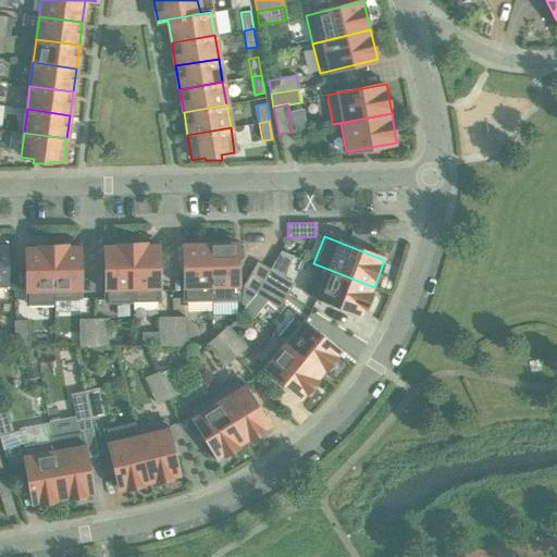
[(132,302),(131,242),(104,243),(107,302),(132,302)]
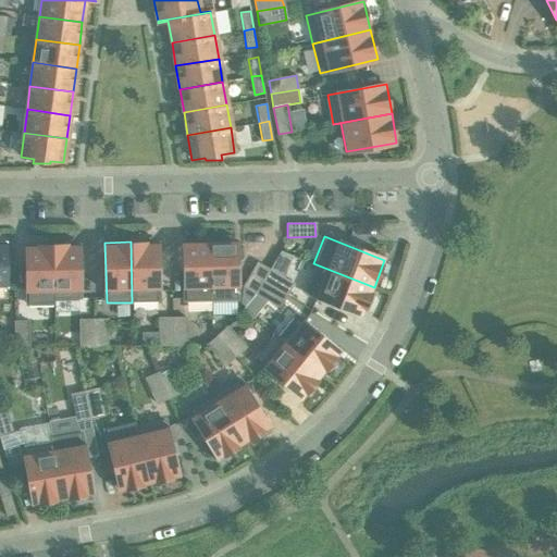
[(158,301),(157,242),(131,242),(132,302),(158,301)]
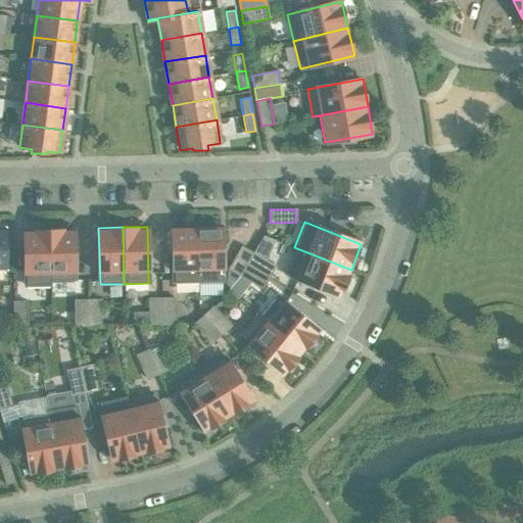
[(222,281),(221,227),(196,228),(198,282),(222,281)]
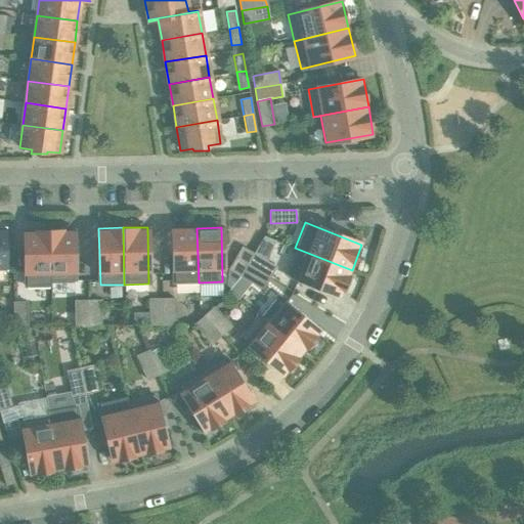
[(199,282),(197,228),(173,229),(174,282),(199,282)]
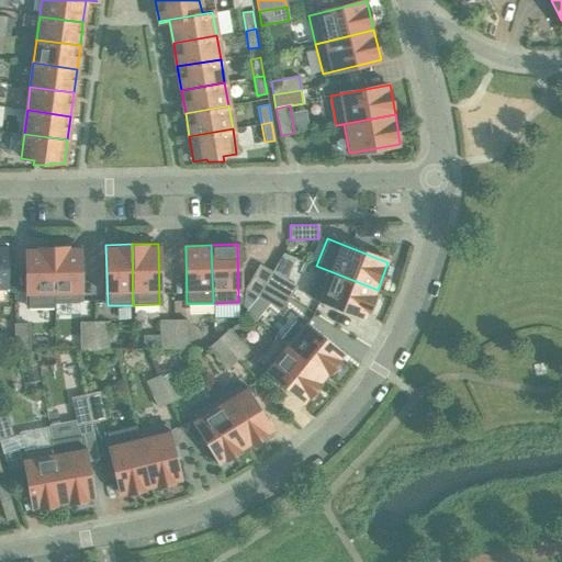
[(54,306),(52,246),(26,247),(27,307),(54,306)]
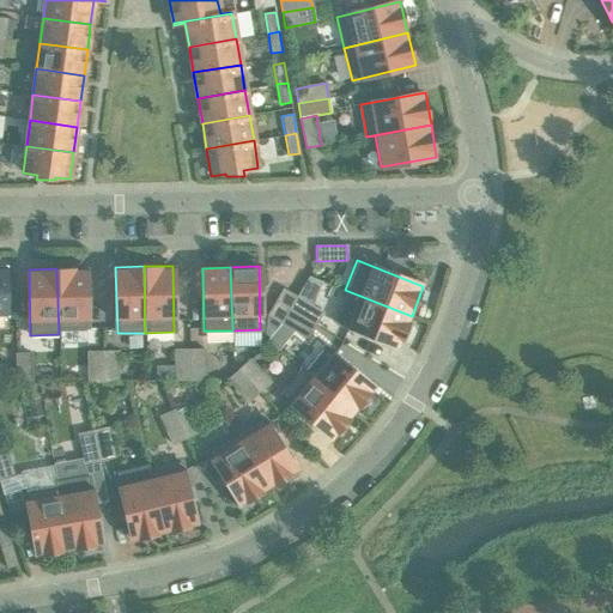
[(86,328),(85,268),(56,268),(59,334),(60,334),(59,329),(86,328)]
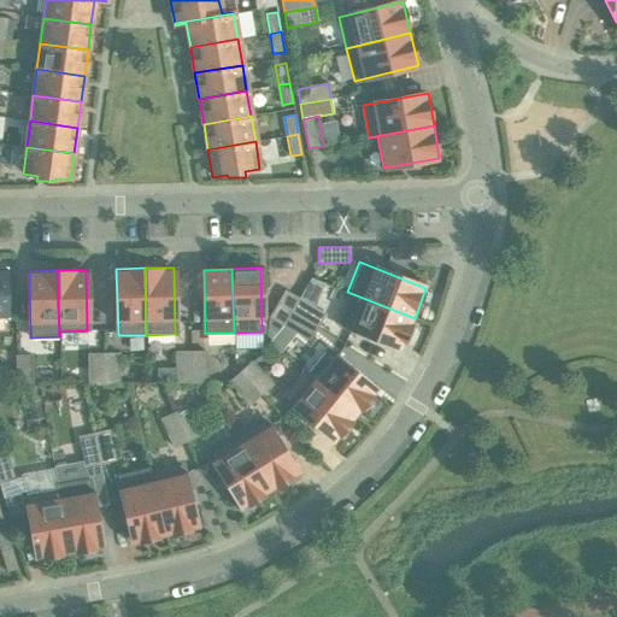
[(291,312),(298,299),(285,291),(269,317),(282,324),(291,312)]
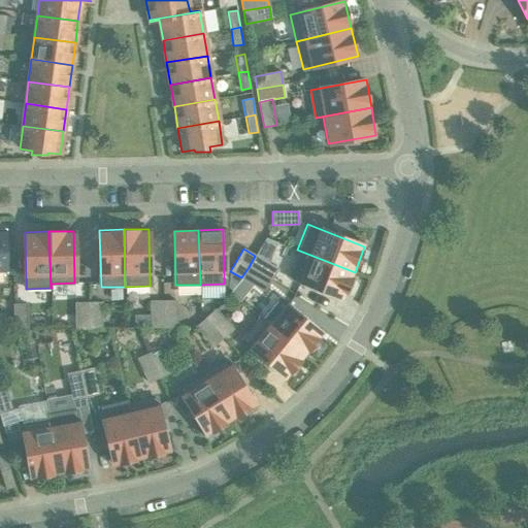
[(344,298),(355,272),(297,250),(297,251),(308,255),(299,281),(344,298)]
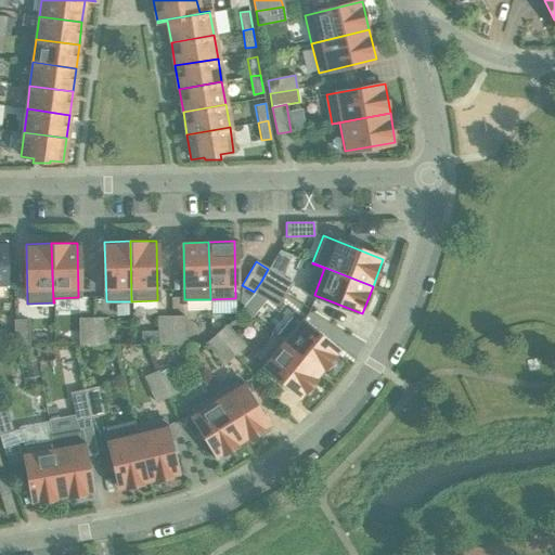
[(292,282),(268,269),(261,281),(284,294),(292,282)]
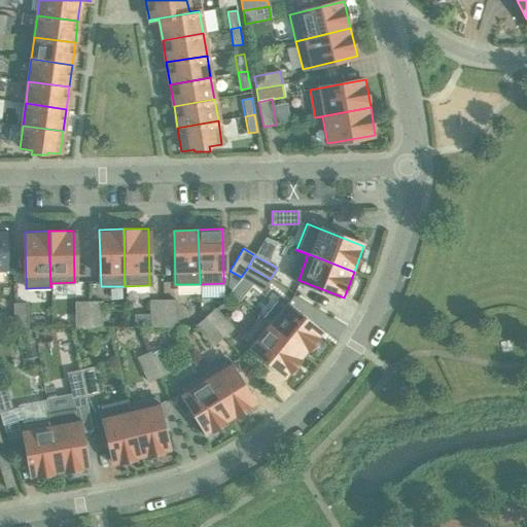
[(264,290),(270,279),(248,267),(241,277),(264,290)]
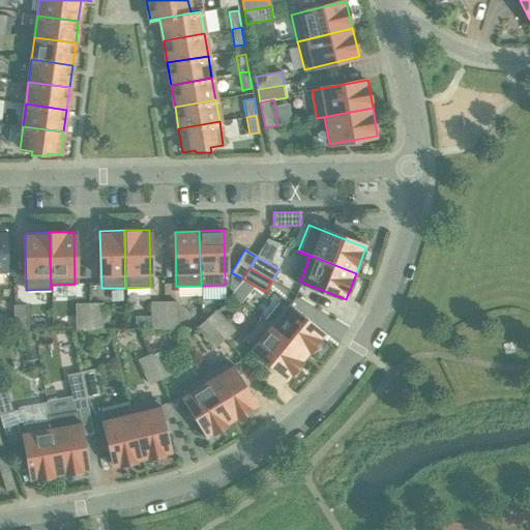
[(306,358),(324,336),(281,300),(263,321),(260,318),(259,319),(306,358)]
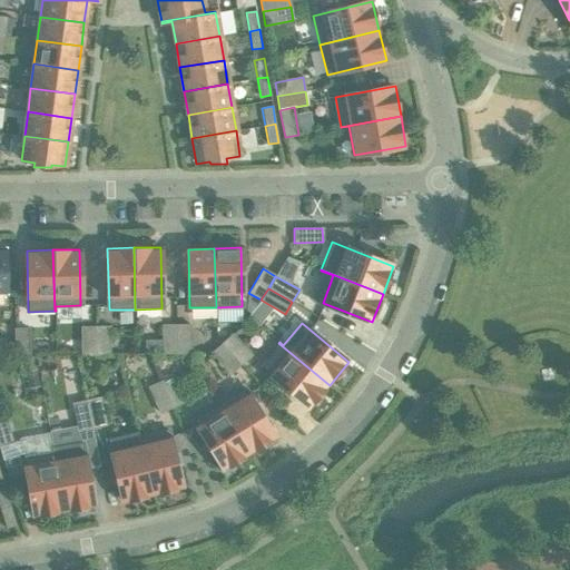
[(175,353),(175,325),(161,325),(163,353),(175,353)]
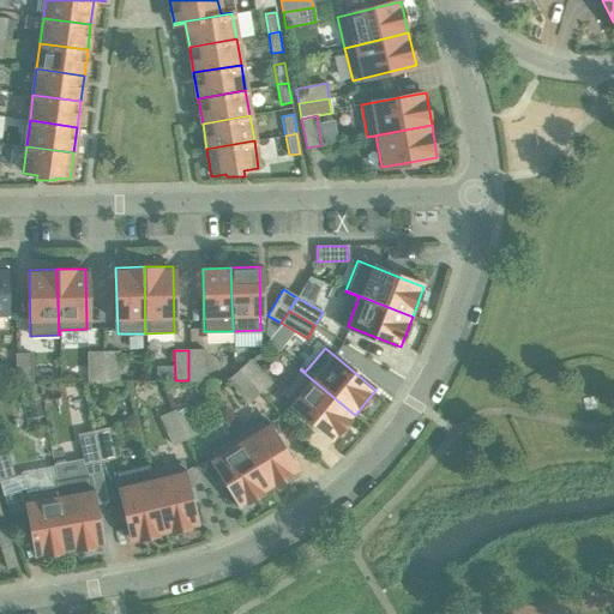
[(205,380),(205,350),(188,350),(188,380),(205,380)]
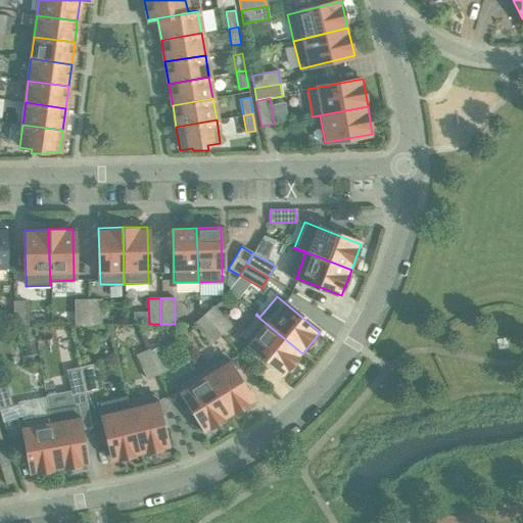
[(100,325),(100,299),(86,300),(87,326),(100,325)]
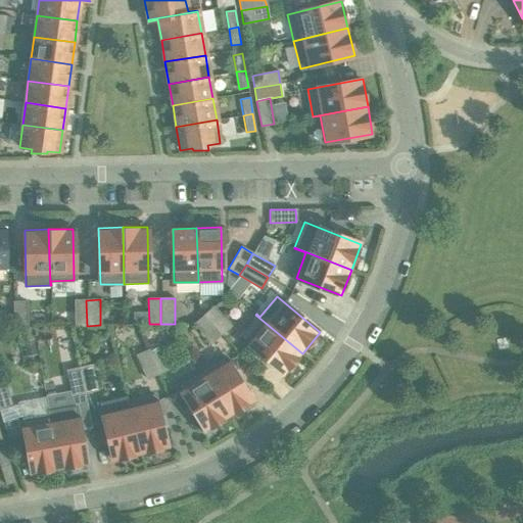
[(87,326),(86,300),(75,300),(75,326),(87,326)]
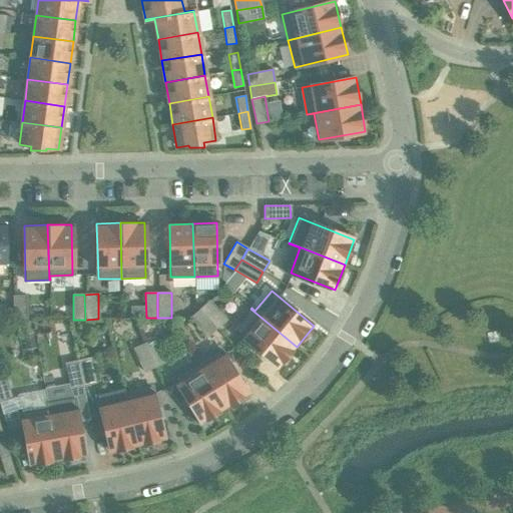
[(26,321),(26,296),(13,296),(13,322),(26,321)]
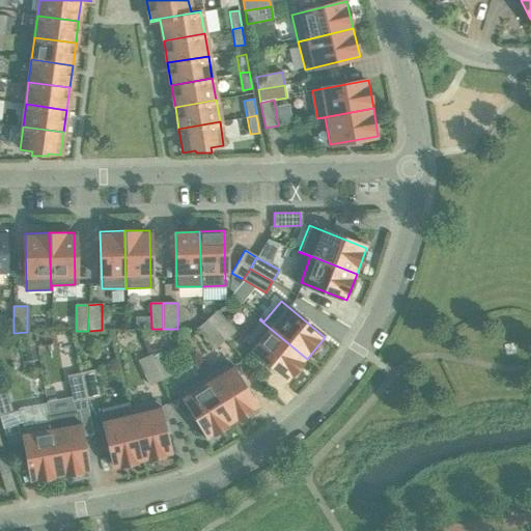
[(233,331),(217,311),(206,319),(224,339),(233,331)]
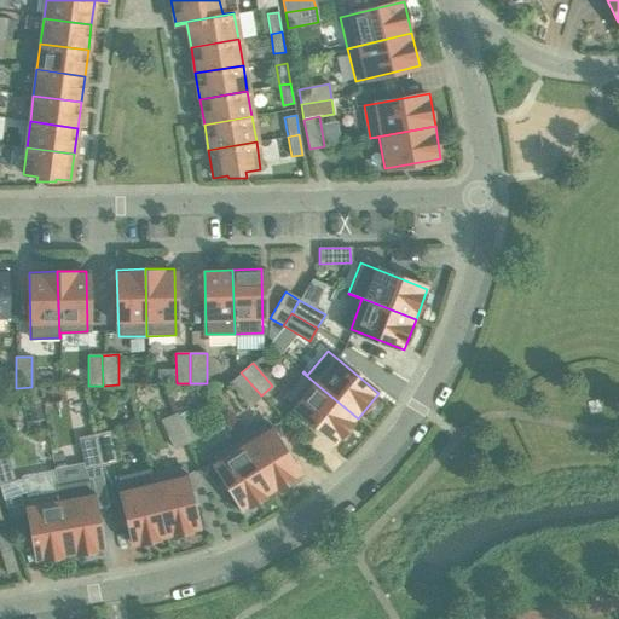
[(261,395),(241,372),(230,382),(250,405),(261,395)]
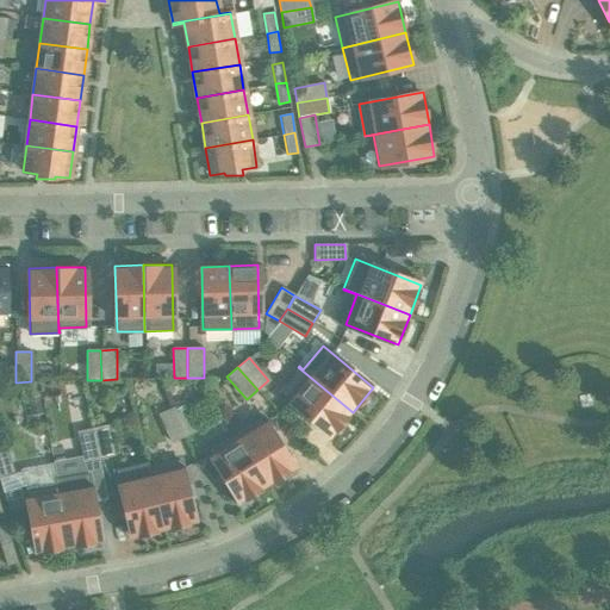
[(353,412),(298,367),(278,392),(331,437),(353,412)]
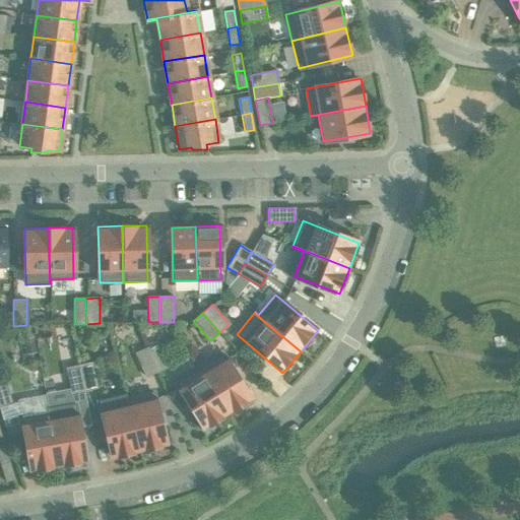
[(169,367),(158,342),(147,347),(157,372),(169,367)]
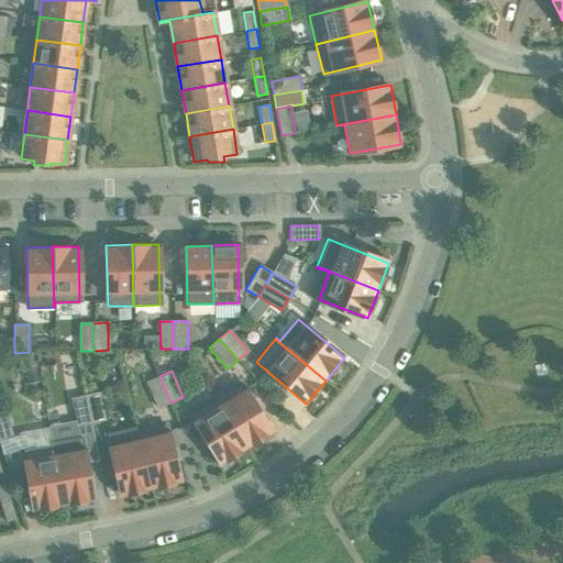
[(170,403),(159,376),(146,382),(157,407),(170,403)]
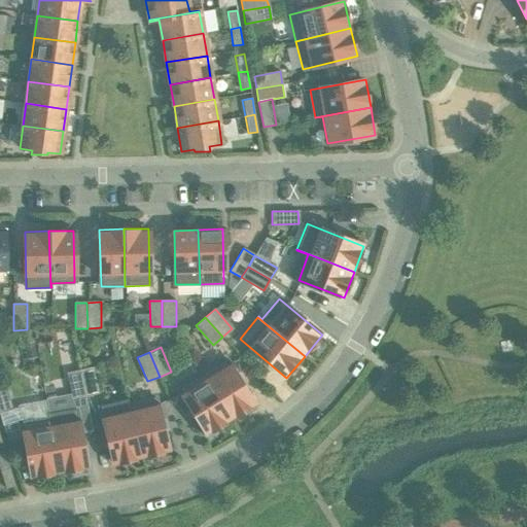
[(254,406),(224,357),(201,373),(231,420),(254,406)]
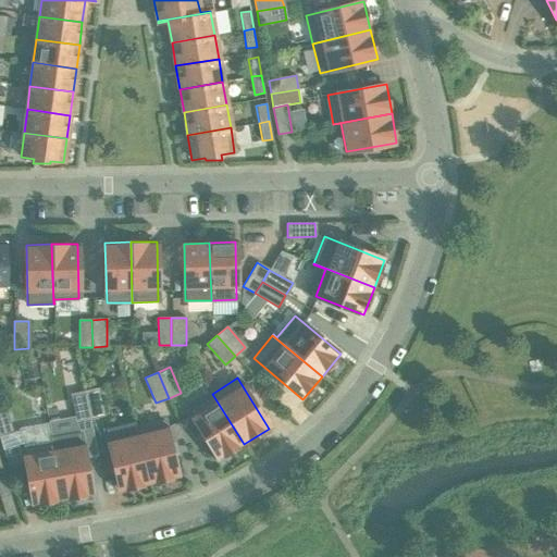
[(103,415),(97,388),(84,391),(90,418),(103,415)]
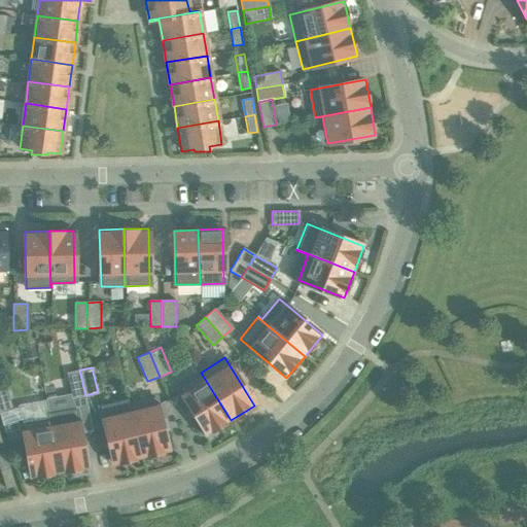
[(85,395),(79,370),(67,373),(72,398),(85,395)]
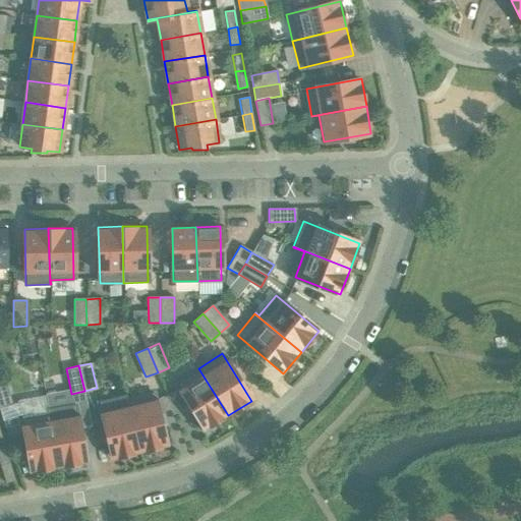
[(228,415),(198,368),(175,383),(205,430),(228,415)]
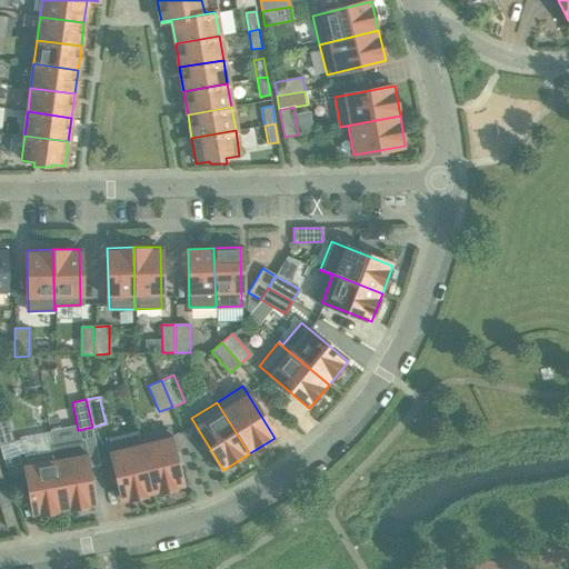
[(0,443),(12,440),(3,413),(0,415),(0,443)]
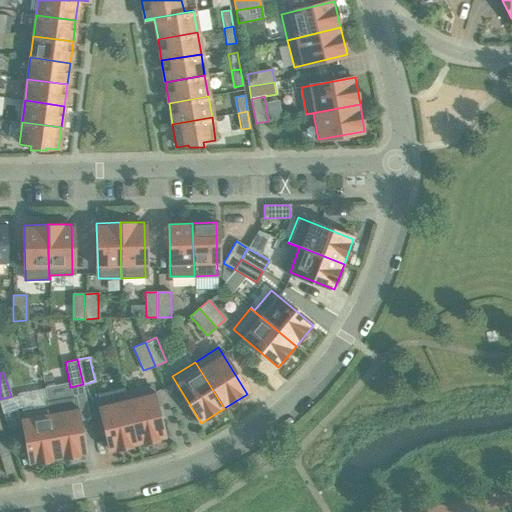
[(163,439),(150,386),(125,392),(124,387),(123,387),(137,445),(163,439)]
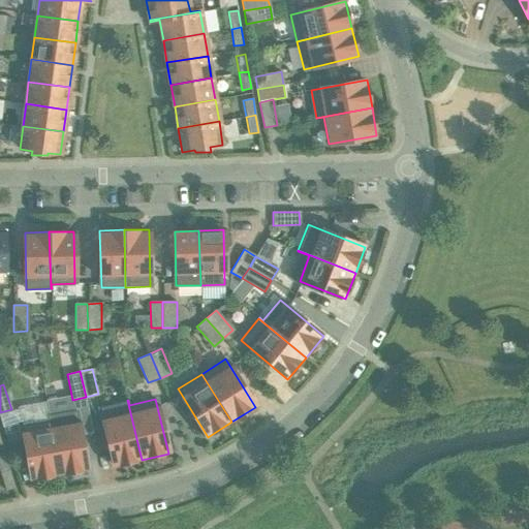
[(142,460),(127,400),(99,407),(114,467),(142,460)]
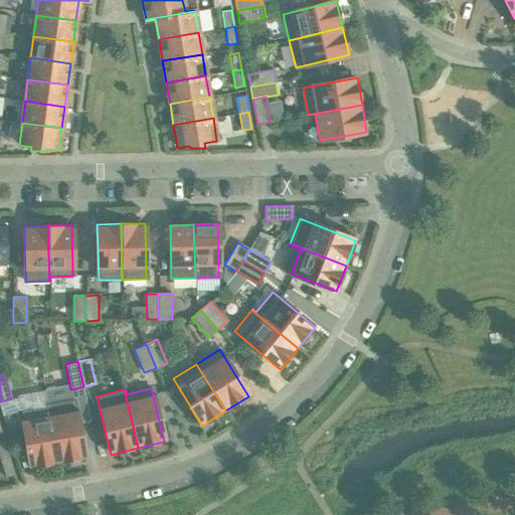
[(84,458),(73,399),(46,403),(57,463),(84,458)]
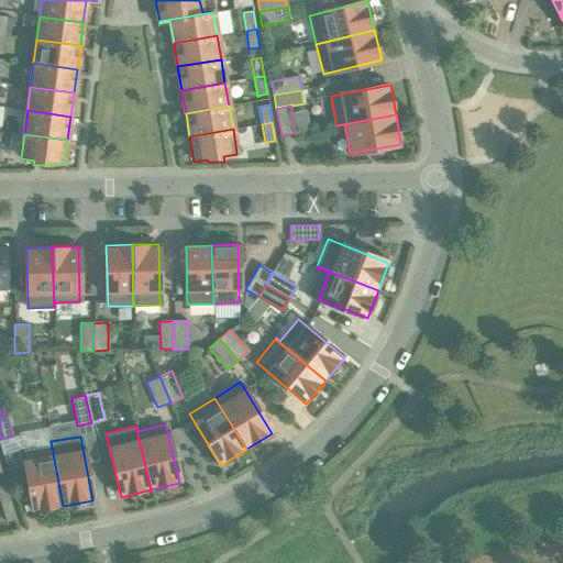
[(63,506),(51,441),(50,441),(51,446),(23,452),(33,511),(63,506)]
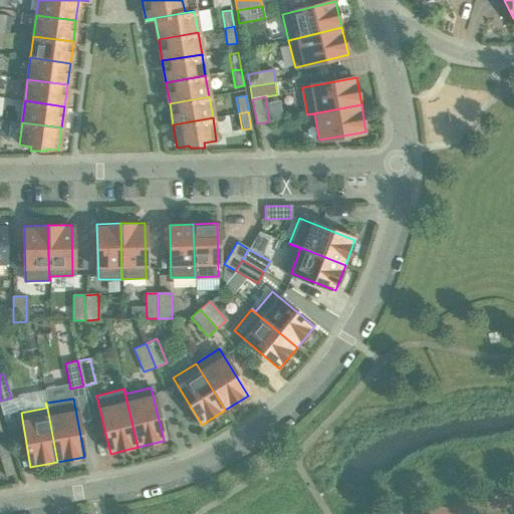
[(9,458),(4,442),(0,443),(0,459),(0,460),(9,458)]
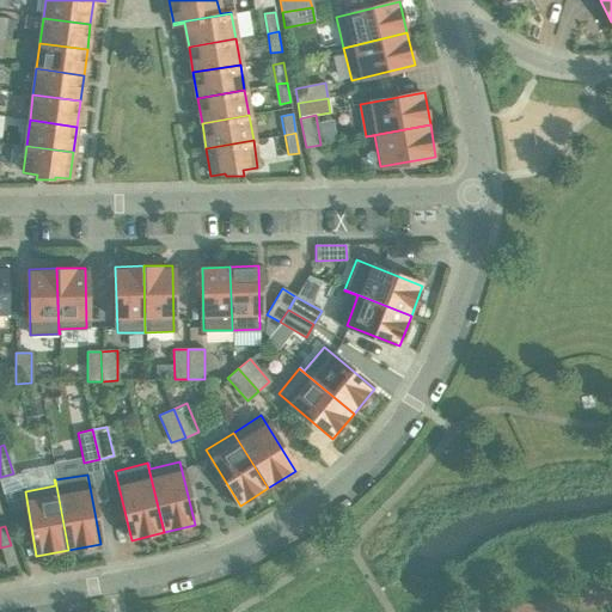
[(17,564),(11,545),(0,548),(6,567),(17,564)]
